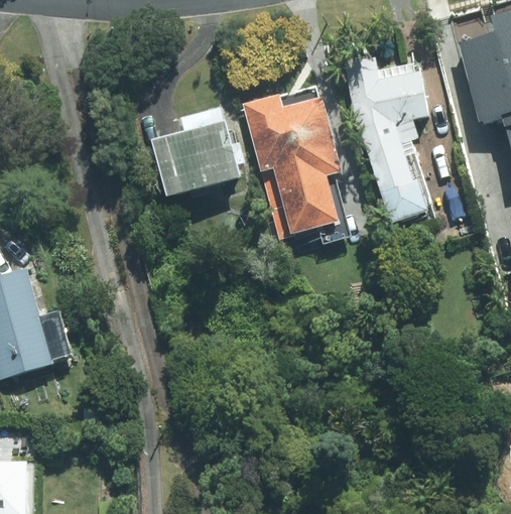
[(453,39),(473,121),(496,115),(509,167),(510,166),(510,7),(491,13),(495,28),(453,39)]
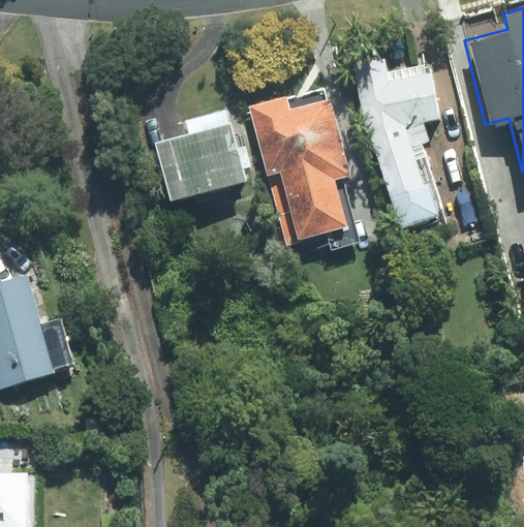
[(440,216),(408,124),(439,119),(431,71),(388,80),(384,58),(355,63),(366,130),(400,229),(440,216)]
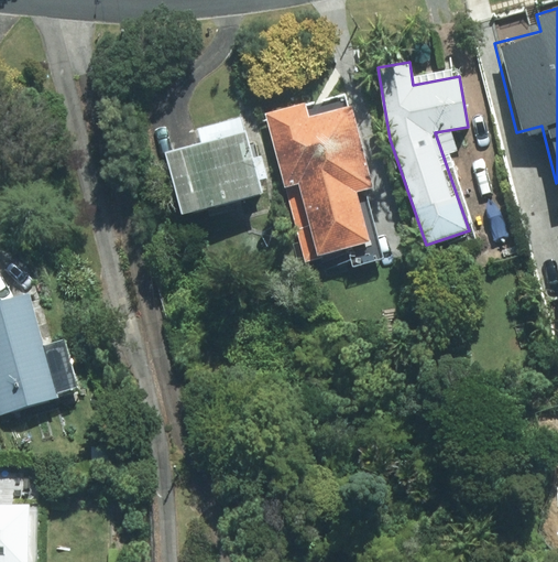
[(304,101),(264,112),(284,186),(297,182),(317,255),(369,241),(354,191),(373,185),(351,104),(308,115),(304,101)]
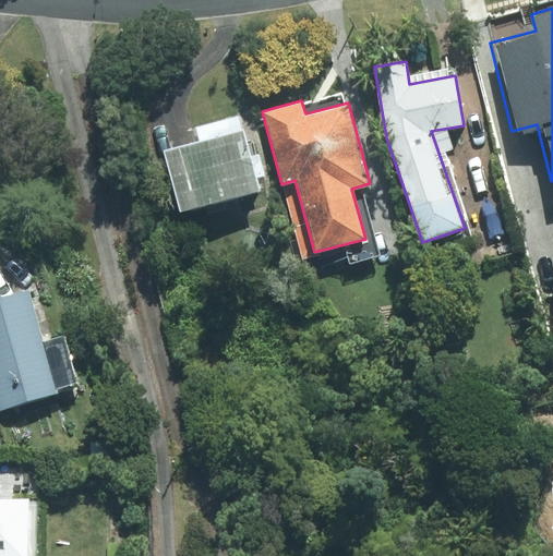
[(164,153),(180,213),(262,190),(241,116),(194,129),(199,143),(164,153)]
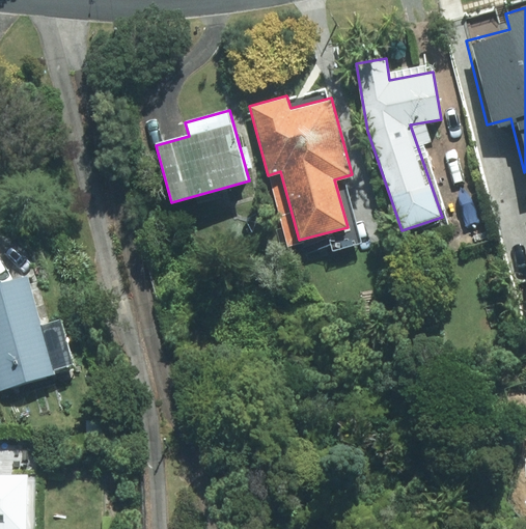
[(0,389),(77,368),(63,321),(43,326),(29,275),(0,282),(0,389)]
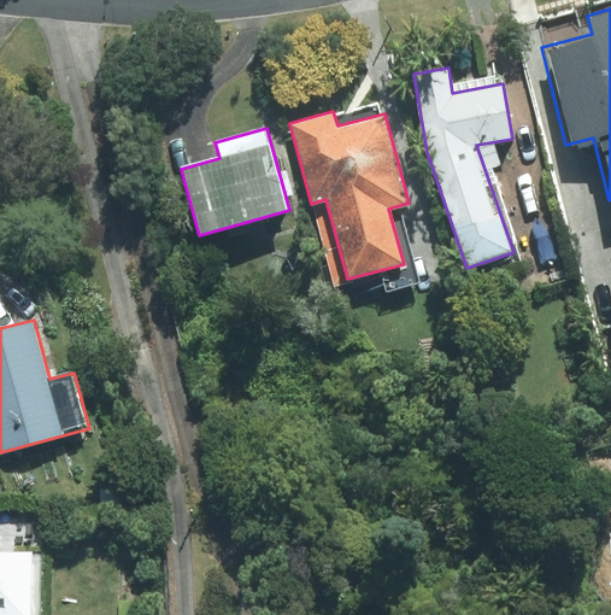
[(0,614),(33,614),(34,589),(22,589),(22,557),(0,557),(0,614)]
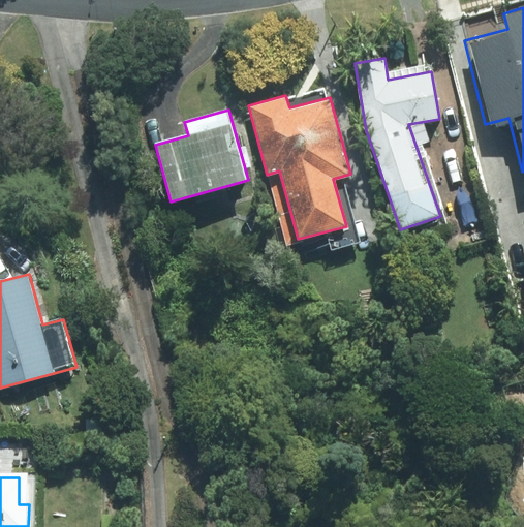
All buildings are outlined.
